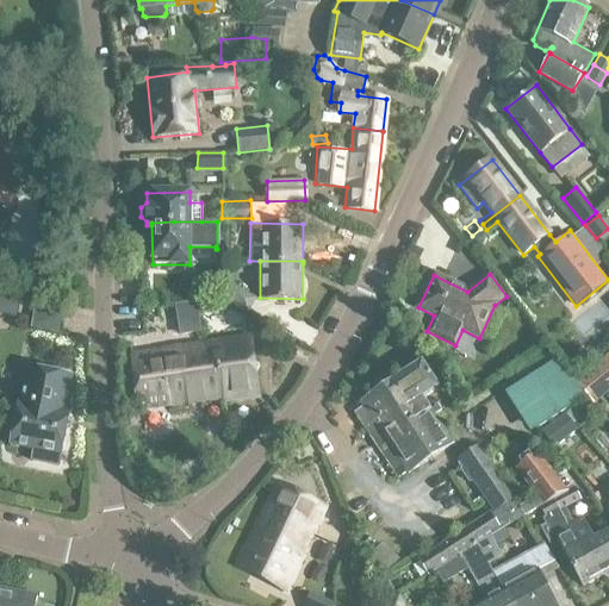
[(227,281),(223,281),(223,298),(225,298),(247,310),(255,298),(227,281)]
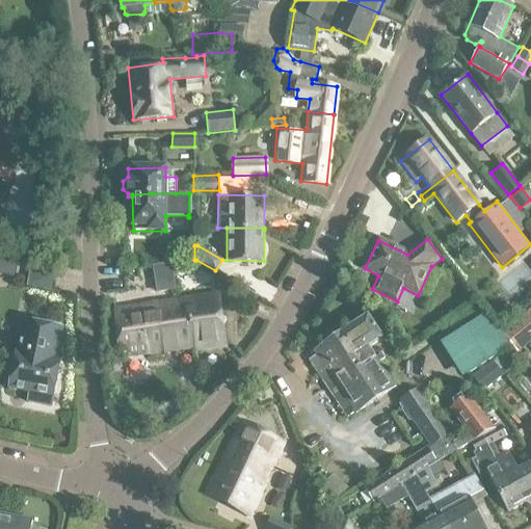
[(0,270),(15,274),(17,261),(0,257),(0,270)]
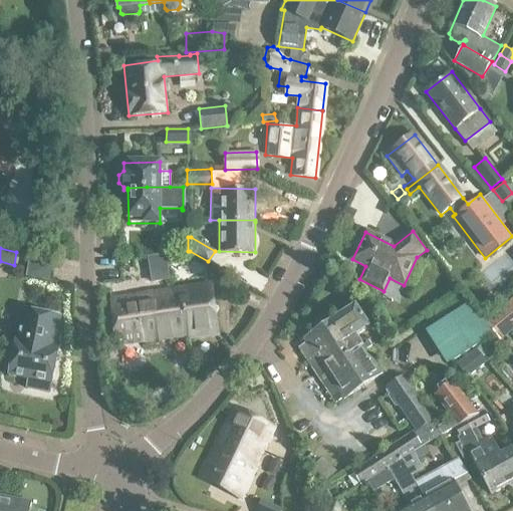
[(149,255),(153,279),(168,277),(164,253),(149,255)]
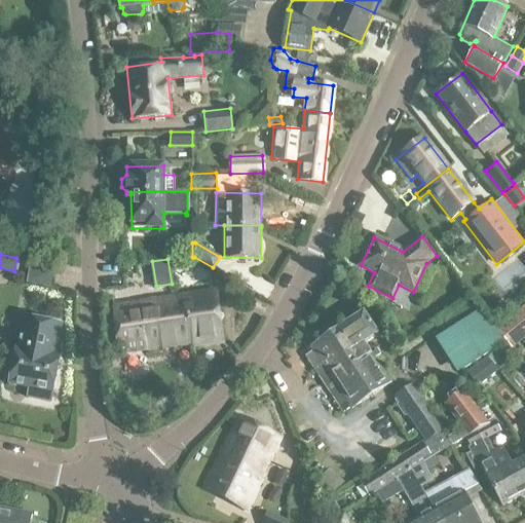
[(217,291),(178,297),(180,316),(188,315),(191,343),(191,346),(223,342),(217,291)]
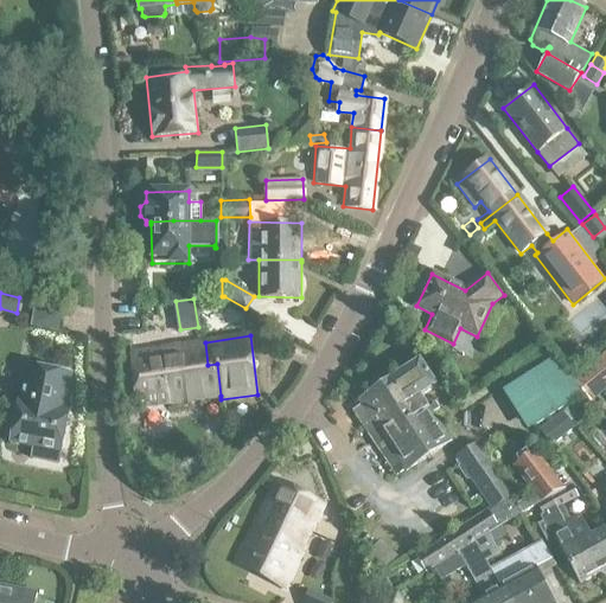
[(217,364),(208,365),(205,342),(131,353),(138,408),(221,396),(217,364)]
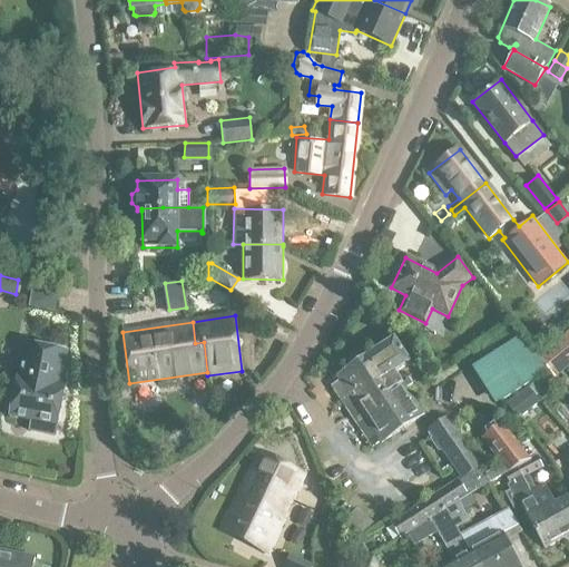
[(473,350),(480,360),(477,362),(501,400),(539,374),(546,371),(539,358),(537,354),(522,332),(517,335),(511,326),(473,350)]
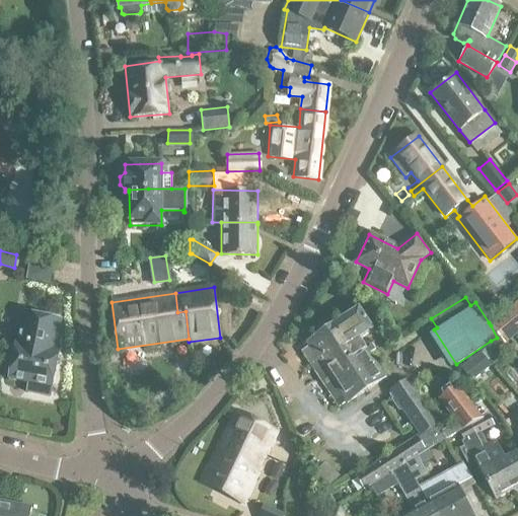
[(517,297),(489,322),(491,325),(505,343),(517,332),(517,297)]
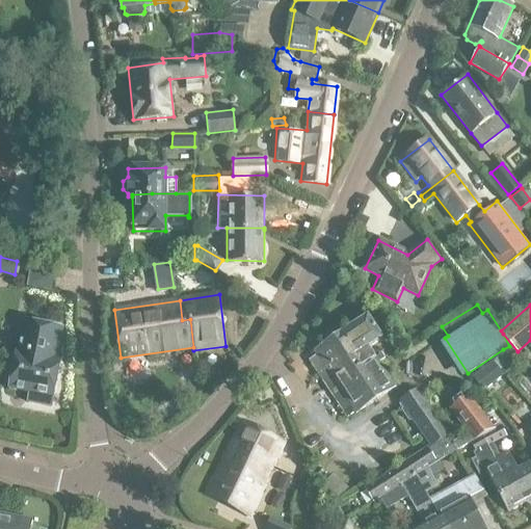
[(354,413),(395,387),(378,362),(386,356),(381,351),(374,356),(369,347),(385,338),(369,316),(314,352),(316,353),(309,358),(346,415),(353,411),(354,413)]
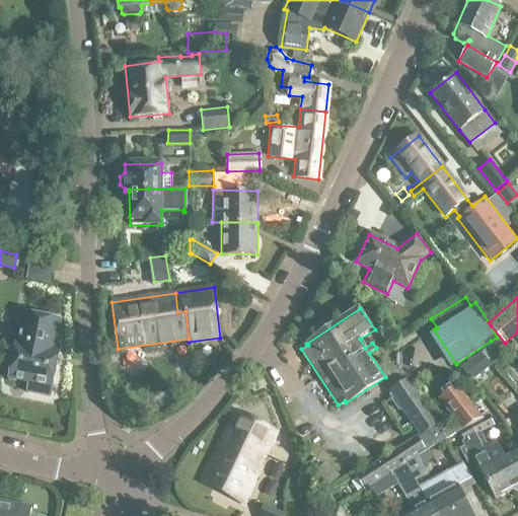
[(26,391),(50,396),(60,347),(55,346),(61,319),(21,311),(8,378),(28,382),(26,391)]
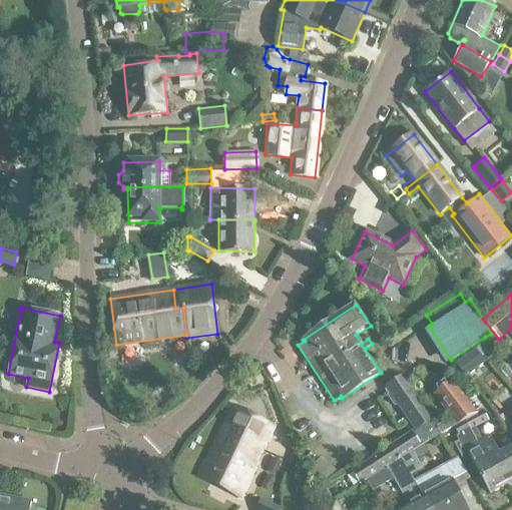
[(468,352),(455,362),(461,370),(466,376),(486,360),(475,346),(468,352)]
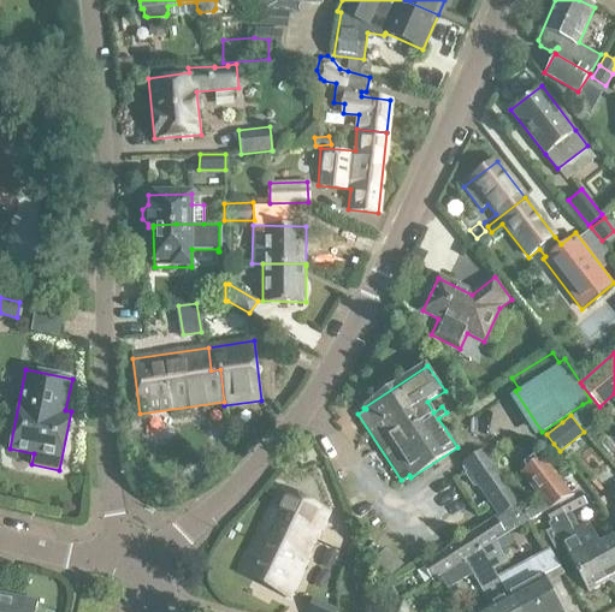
[(478,485),(500,516),(520,501),(501,473),(500,474),(484,450),(463,463),(467,468),(463,473),(473,485),(478,485)]
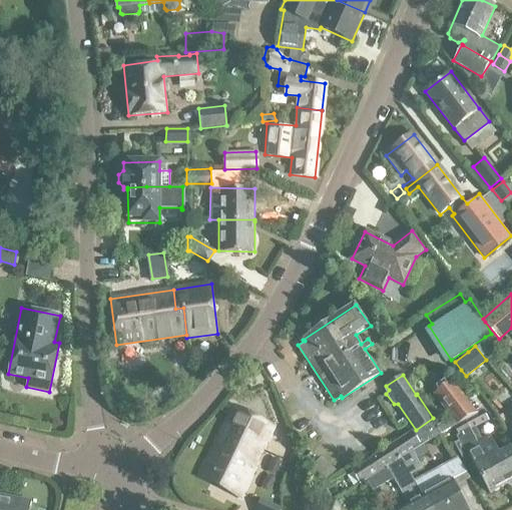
[(433,393),(449,416),(437,425),(437,426),(441,433),(454,425),(456,424),(457,424),(464,419),(476,413),(477,412),(475,409),(469,401),(465,396),(452,378),(433,393)]
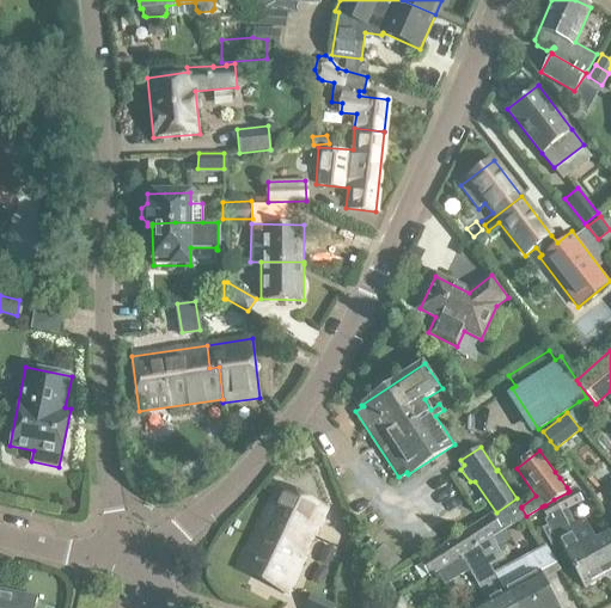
[(286,460),(277,473),(288,479),(295,466),(286,460)]
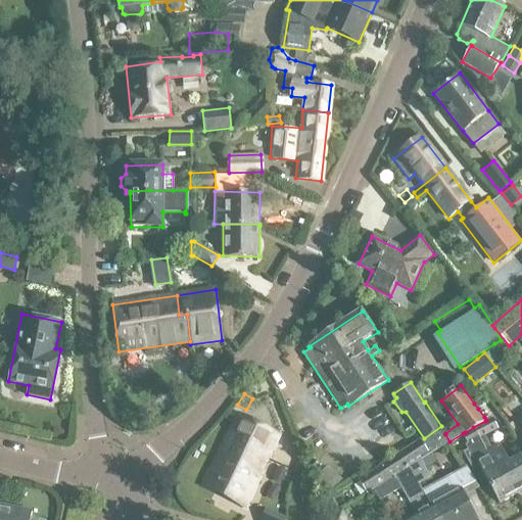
[(228,437),(267,459),(268,459),(278,436),(238,415),(228,437)]
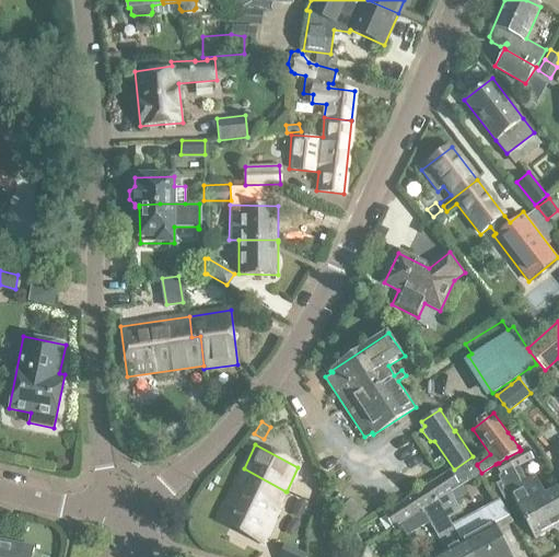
[(520,451),(507,457),(513,468),(519,465),(533,457),(527,449),(521,452),(520,451)]
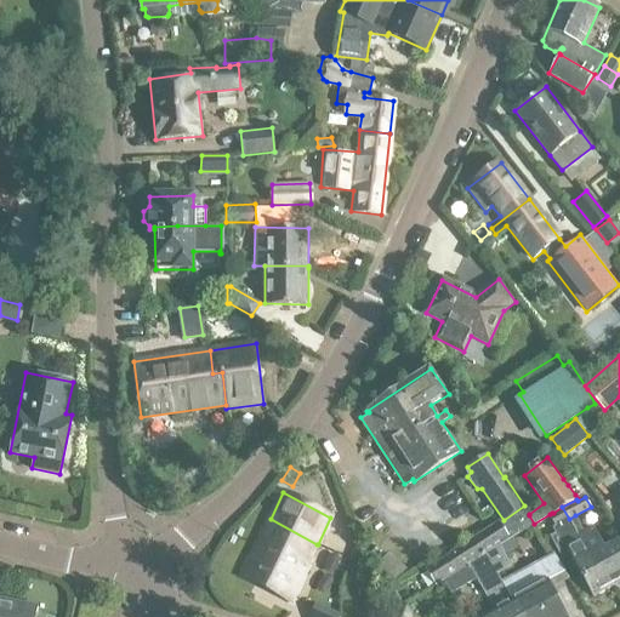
[(499,520),(459,547),(467,563),(500,544),(508,540),(513,537),(534,524),(529,515),(529,514),(524,506),(504,520),(501,523),(499,520)]
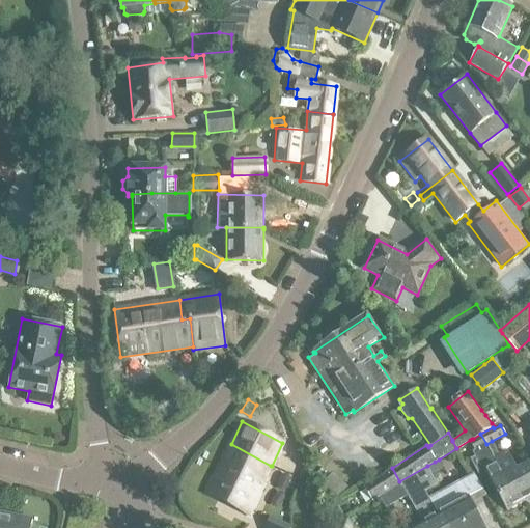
[(472,439),(470,440),(470,441),(475,448),(472,450),(479,465),(481,464),(481,465),(507,509),(525,500),(509,473),(503,476),(493,457),(486,444),(480,434),(473,439),(472,439)]
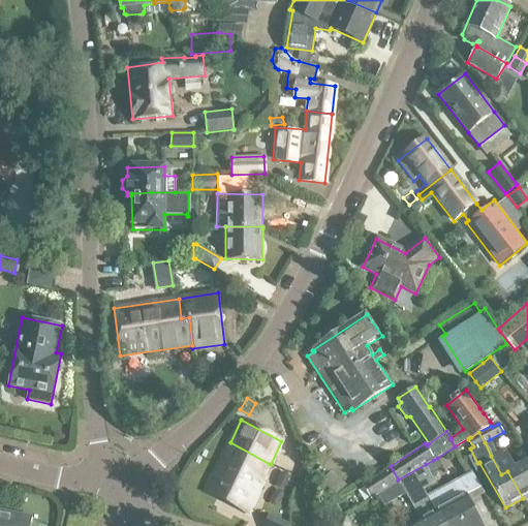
[(270,464),(230,442),(228,440),(206,492),(247,516),(270,464)]
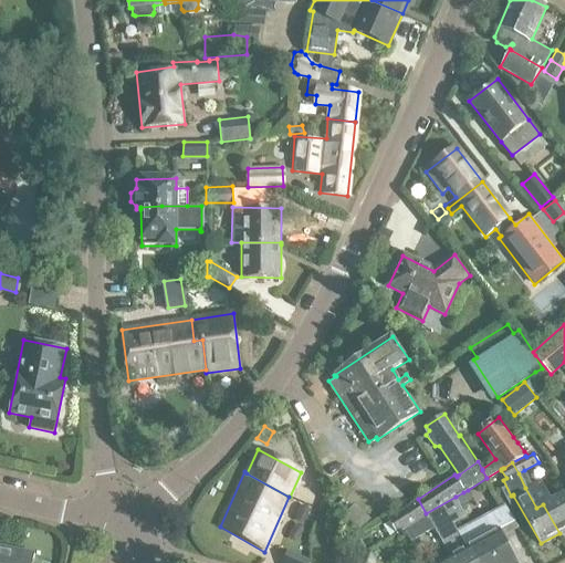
[(543,504),(560,533),(564,529),(564,498),(562,493),(550,501),(539,481),(532,485),(525,488),(536,508),(543,504)]
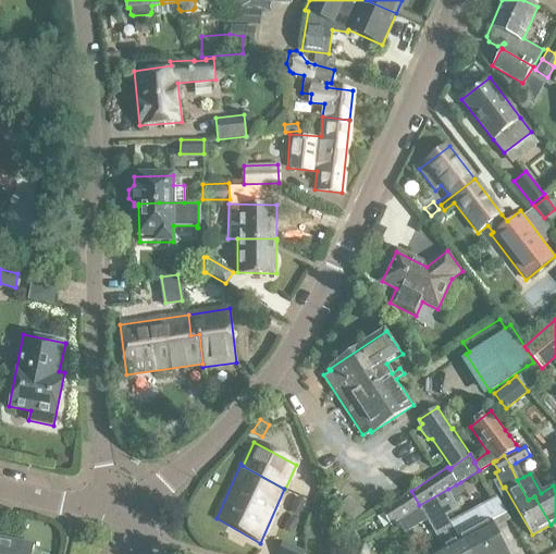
[(456,484),(448,489),(453,496),(465,489),(460,482),(456,484)]
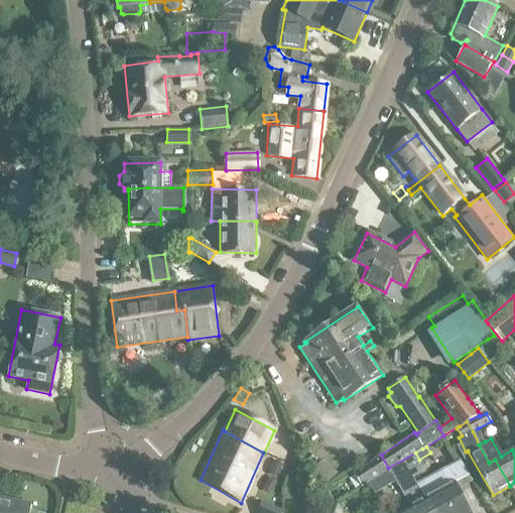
[(388,468),(395,480),(409,505),(395,512),(431,512),(423,497),(424,497),(416,482),(413,476),(424,470),(422,465),(419,460),(415,453),(388,468)]
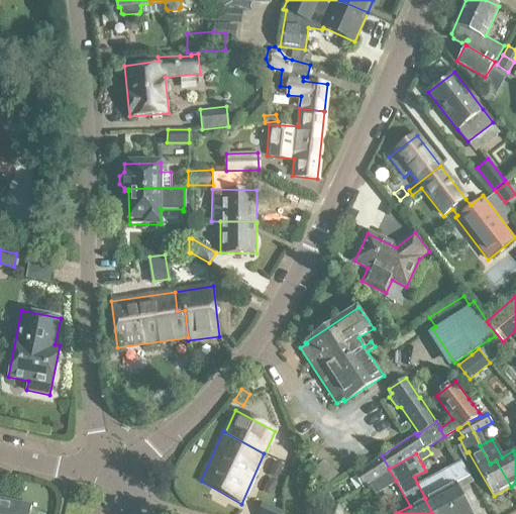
[(363,486),(364,486),(369,483),(379,476),(389,469),(382,455),(354,473),(363,486)]
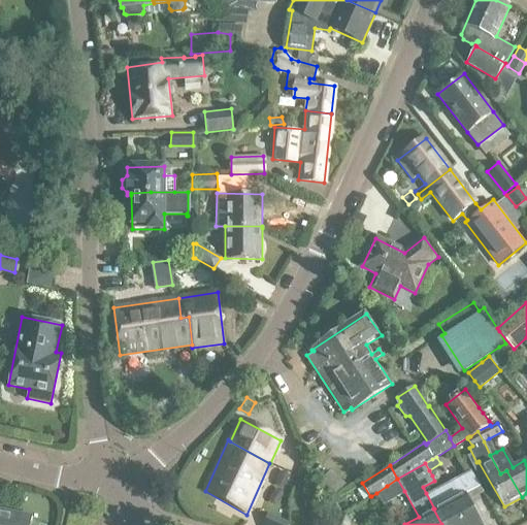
[(471,468),(426,493),(434,509),(433,509),(441,524),(483,524),(469,498),(484,491),(471,468)]
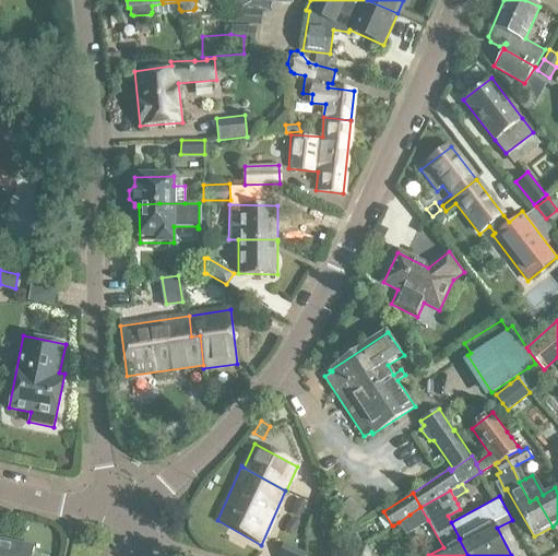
[(410,515),(399,522),(405,532),(405,533),(428,520),(420,507),(410,515)]
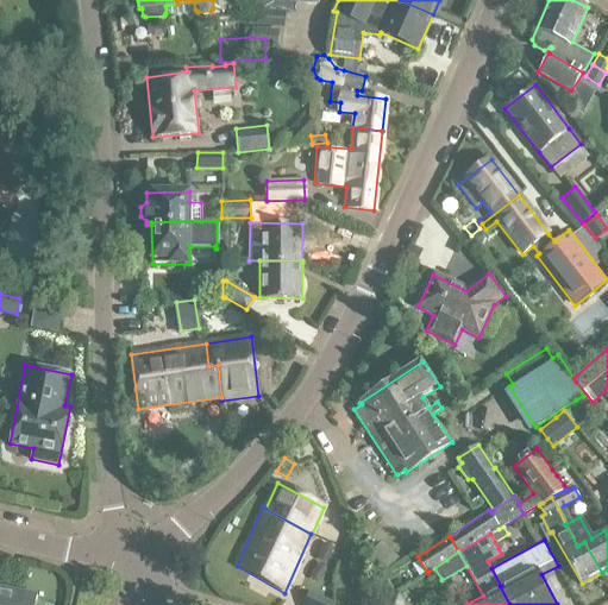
[(0,604),(33,604),(37,593),(13,588),(12,593),(2,592),(4,586),(0,585),(0,604)]
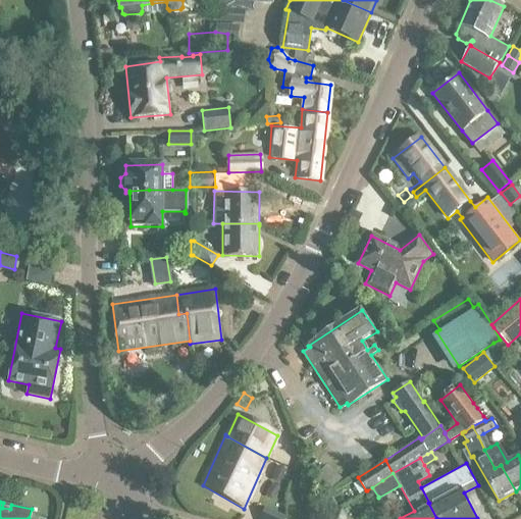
[(284,518),(287,515),(264,506),(258,518),(284,518)]
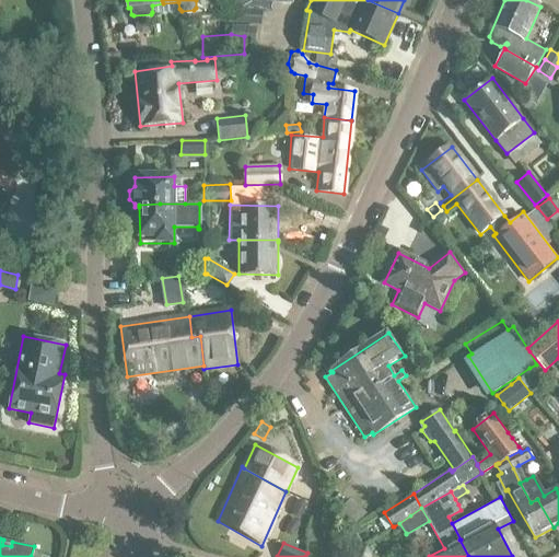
[(367,544),(352,550),(356,556),(369,556),(370,556),(371,554),(371,552),(367,544)]
